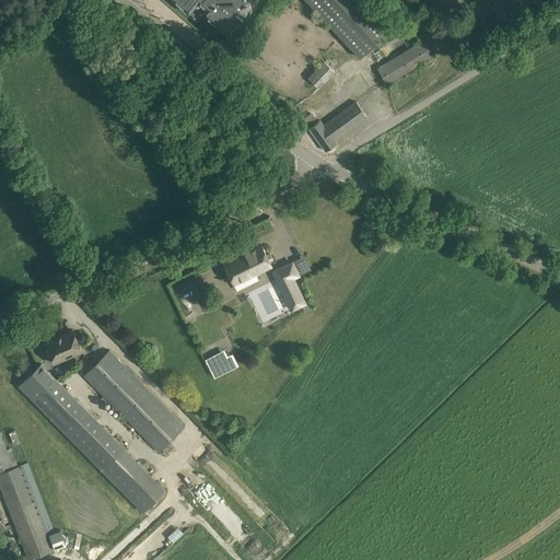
[(173,0),(195,19),(201,12),(228,35),(243,16),(240,13),(251,0),(173,0)]
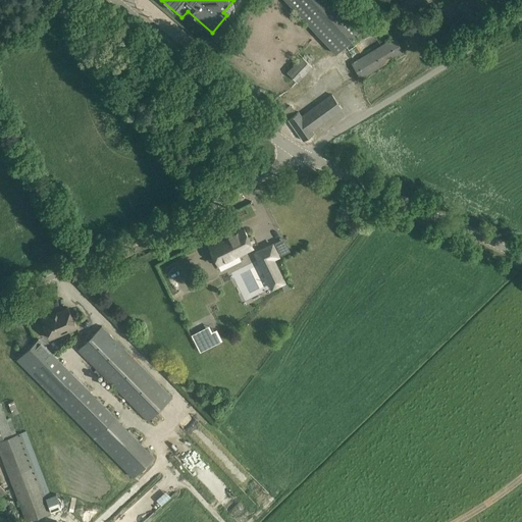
[(357,15),(342,0),(284,0),(335,54),(367,24),(357,15)]
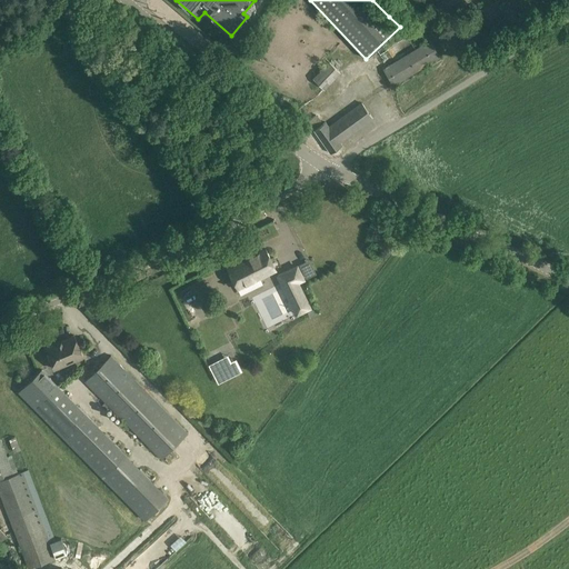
[(440,0),(436,3),(441,11),(457,0),(440,0)]
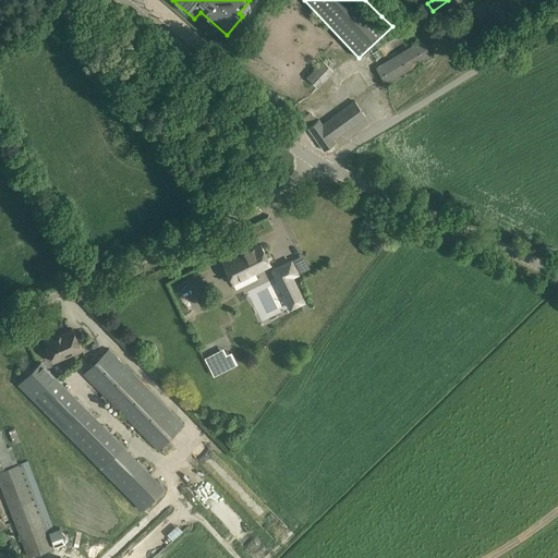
[(432,57),(422,40),(376,68),(386,84),(432,57)]
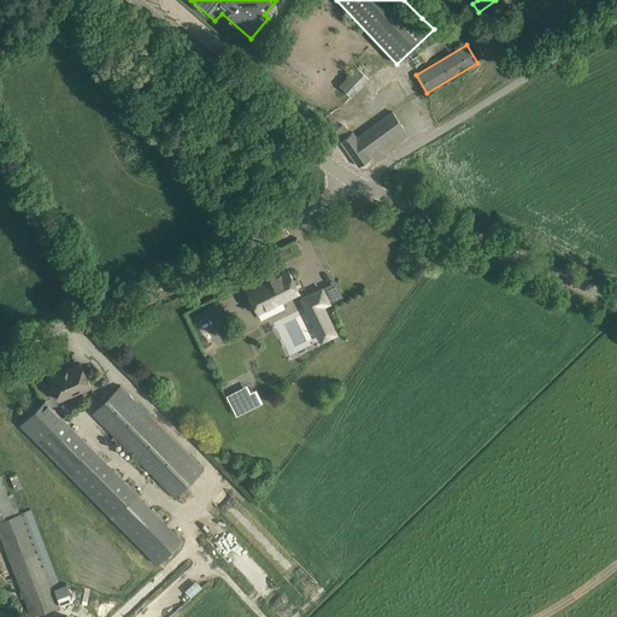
[(369,78),(358,68),(340,86),(351,97),(369,78)]
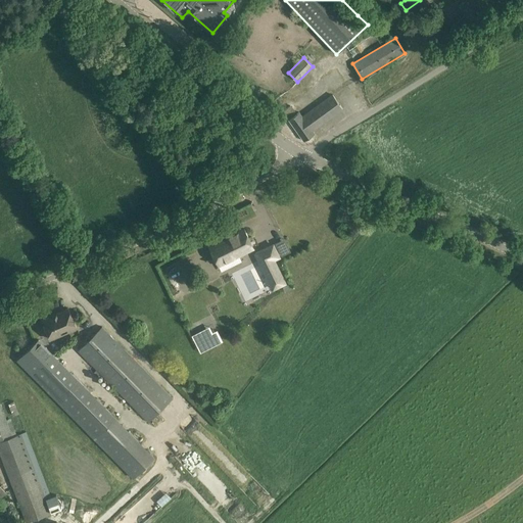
[(283,111),(303,141),(314,134),(313,131),(319,127),(343,110),(341,108),(332,94),(301,116),(298,112),(296,114),(291,105),(283,111)]
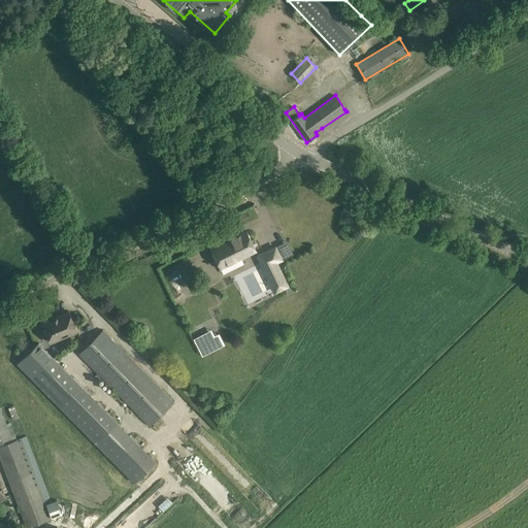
[(255,249),(246,232),(224,243),(225,244),(211,251),(221,267),(240,258),(239,256),(255,249)]
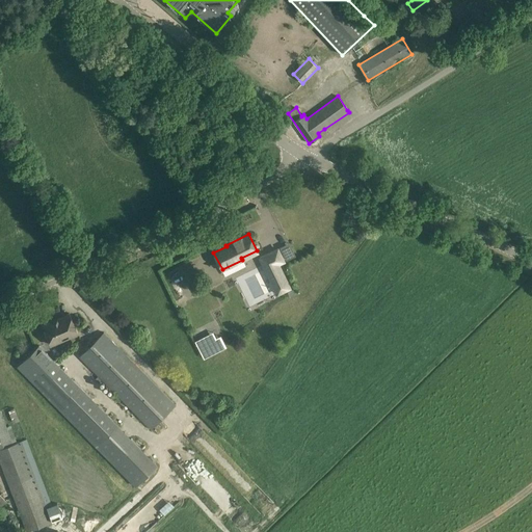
[(286,262),(278,247),(258,258),(276,296),(292,289),(280,265),(286,262)]
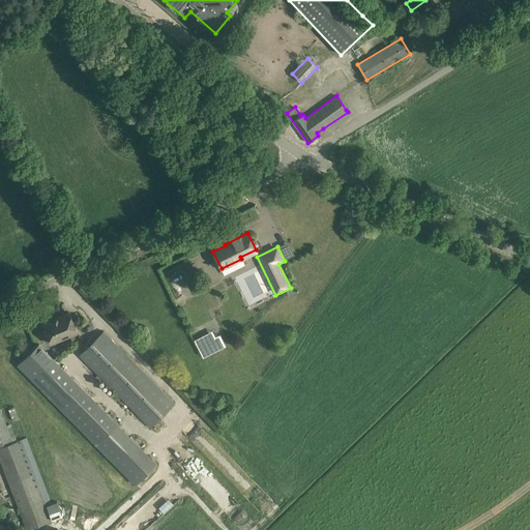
[(78,332),(68,312),(42,323),(51,344),(78,332)]
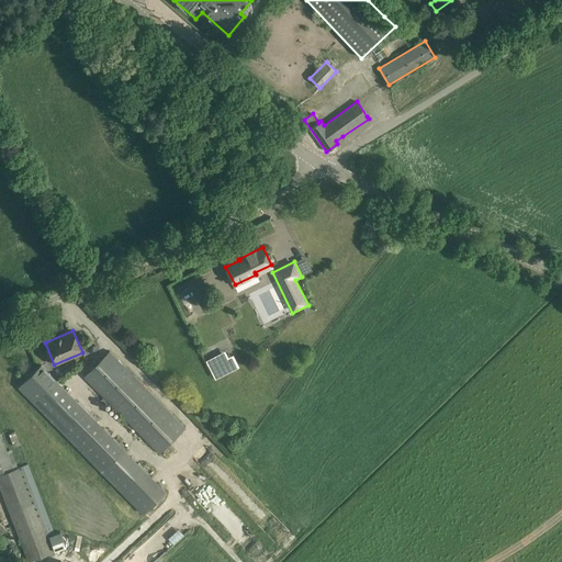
[(186,428),(110,351),(83,377),(159,453),(186,428)]
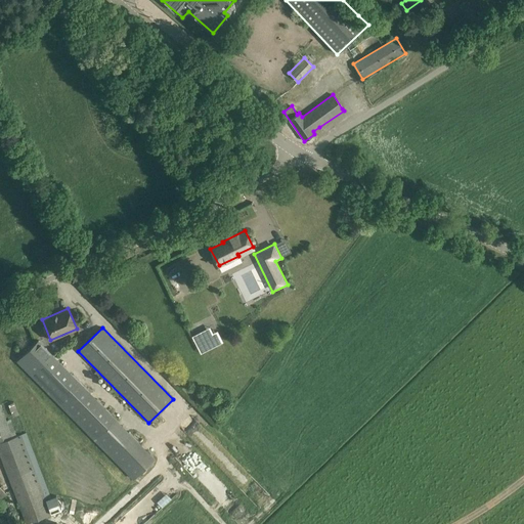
[(219,345),(213,333),(200,340),(197,334),(191,336),(201,353),(219,345)]
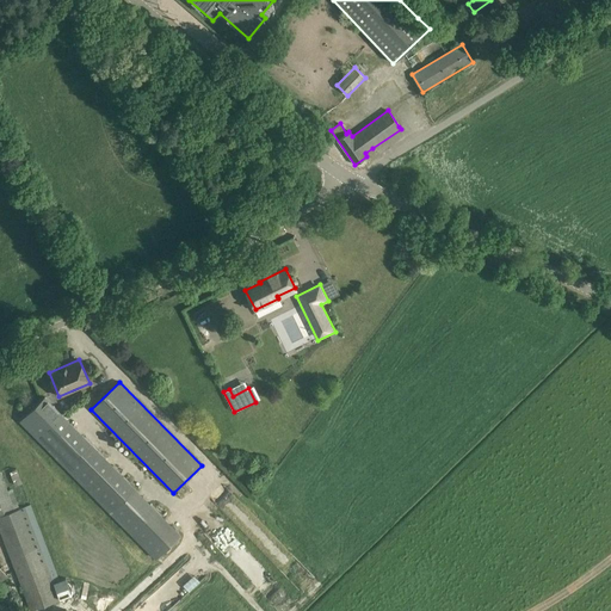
[(20,421),(155,559),(180,535),(44,397),(20,421)]
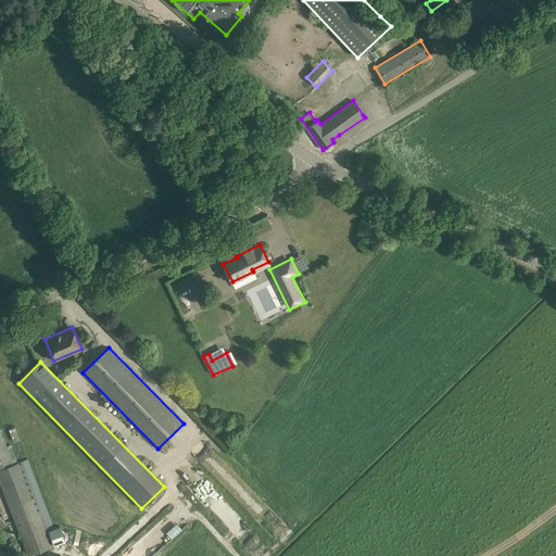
[(11,429),(14,440),(20,438),(16,427),(11,429)]
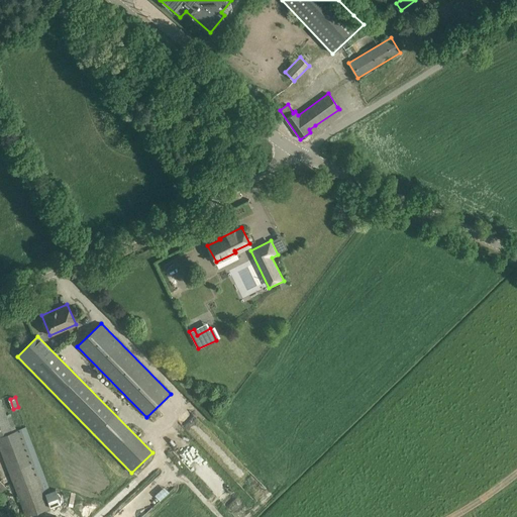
[(54,506),(52,500),(58,497),(56,490),(48,492),(24,429),(21,431),(17,432),(16,430),(11,416),(7,417),(0,398),(0,449),(25,516),(34,513),(54,506)]
